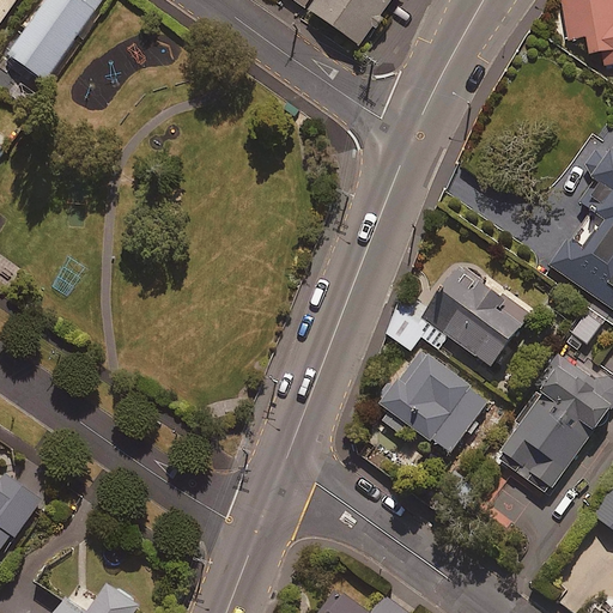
[(0,0),(0,25),(18,0),(0,0)]
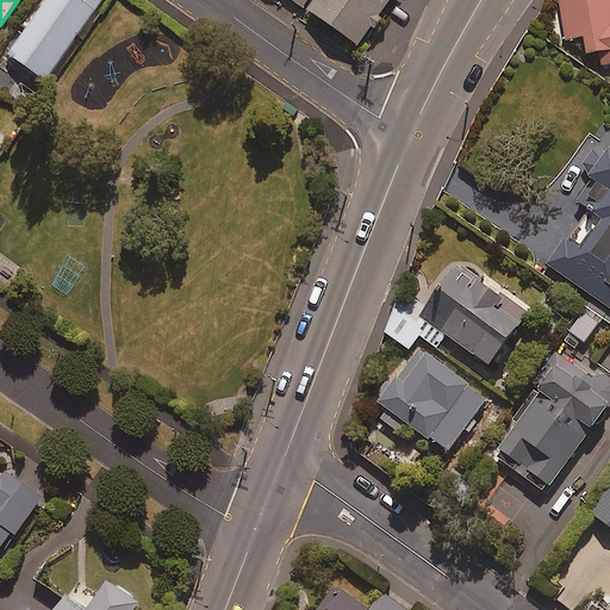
[(47,0),(10,53),(47,79),(103,0),(47,0)]
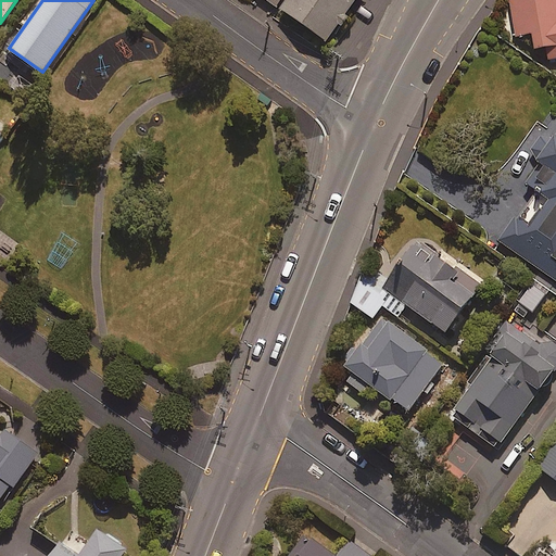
[(263,0),(277,10),(285,0),(263,0)]
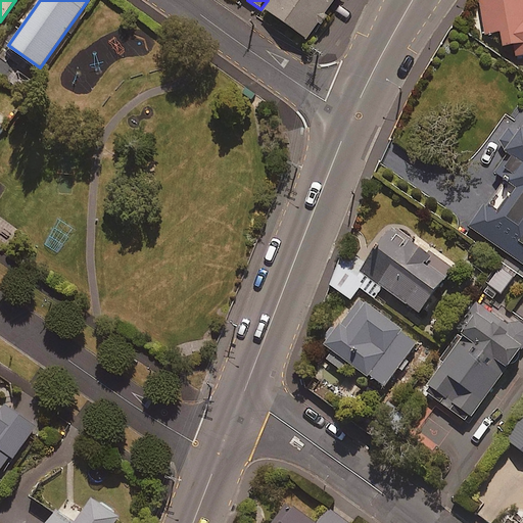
[(268,0),(260,9),(303,40),(332,0),(268,0)]
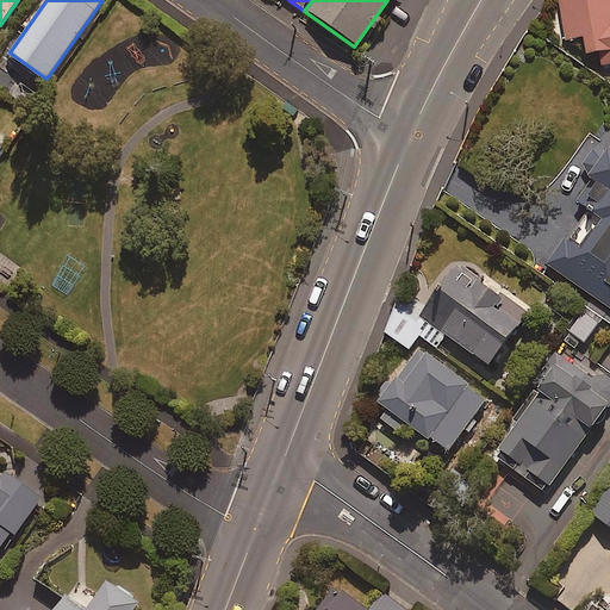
[(609,0),(556,0),(564,41),(582,38),(584,56),(602,53),(604,66),(609,63),(609,0)]
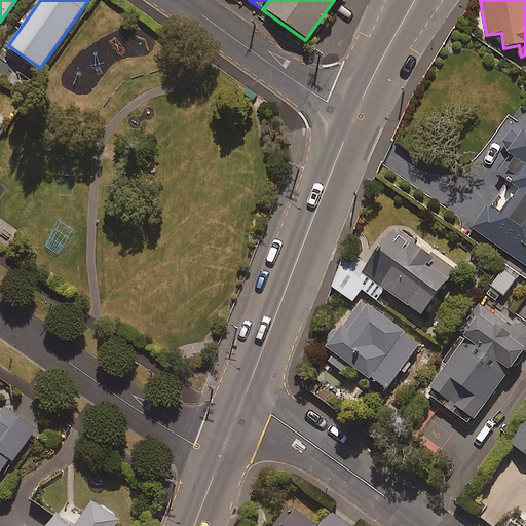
[(525,113),(519,124),(508,116),(464,178),(476,186),(454,217),(525,268),(525,113)]
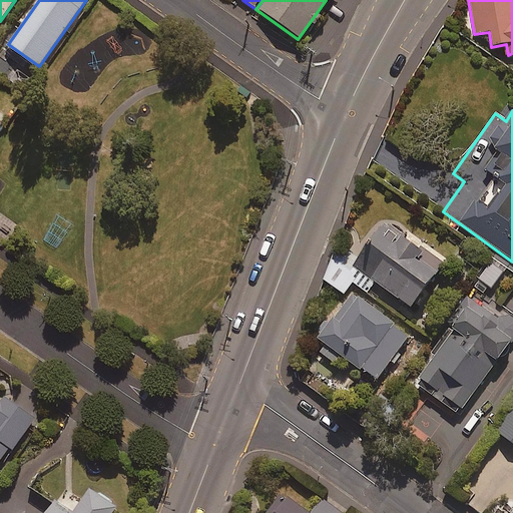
[(368,292),(374,284),(408,309),(440,266),(383,222),(344,275),(368,292)]
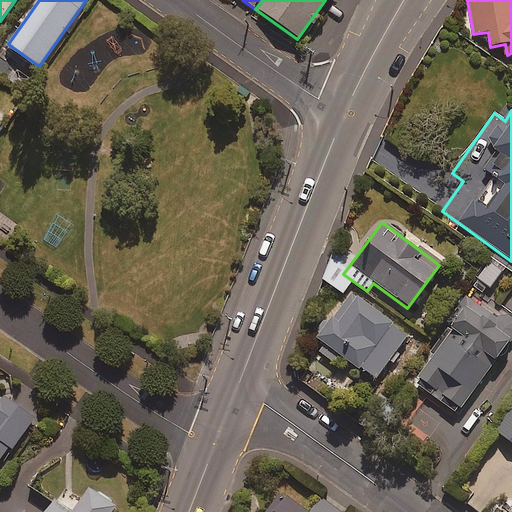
[(502,268),(491,259),(476,280),(487,288),(502,268)]
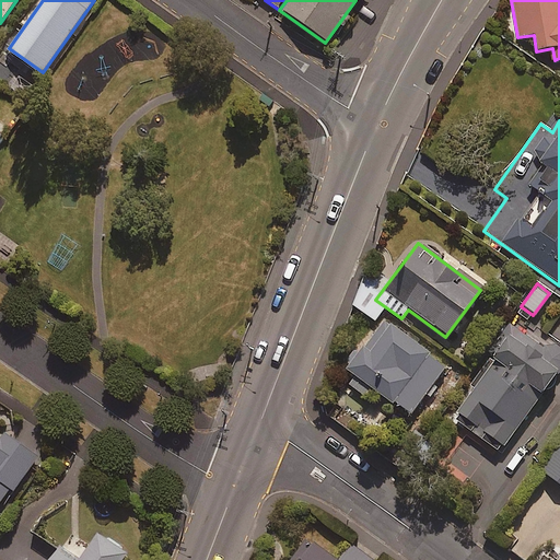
[(380,399),(389,407),(392,404),(410,417),(426,396),(431,399),(440,387),(434,384),(445,370),(382,322),(343,373),(351,378),(345,386),(374,407),(380,399)]
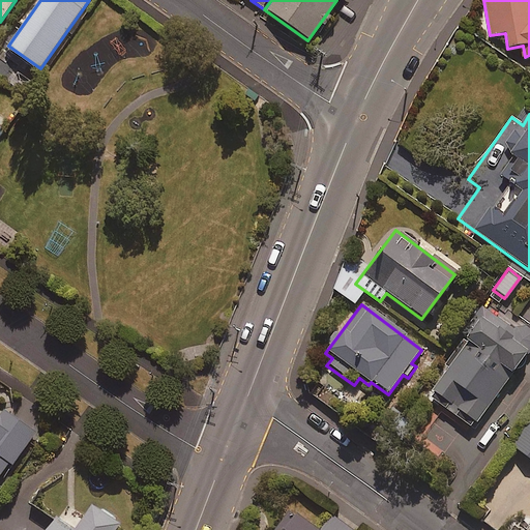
[(508,324),(489,310),(425,394),(472,429),(529,349),(529,326),(514,315),(508,324)]
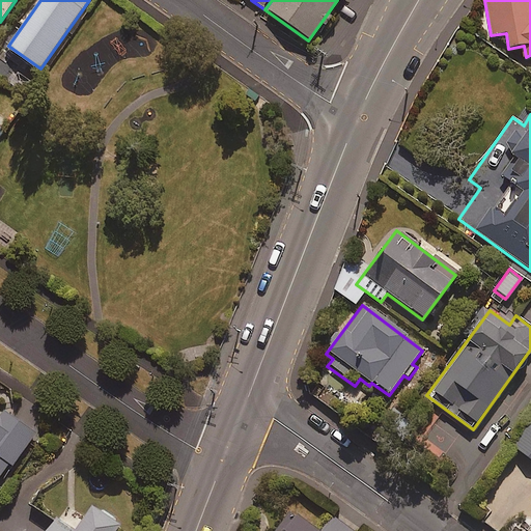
[(0,415),(0,479),(12,464),(15,466),(38,434),(5,409),(0,415)]
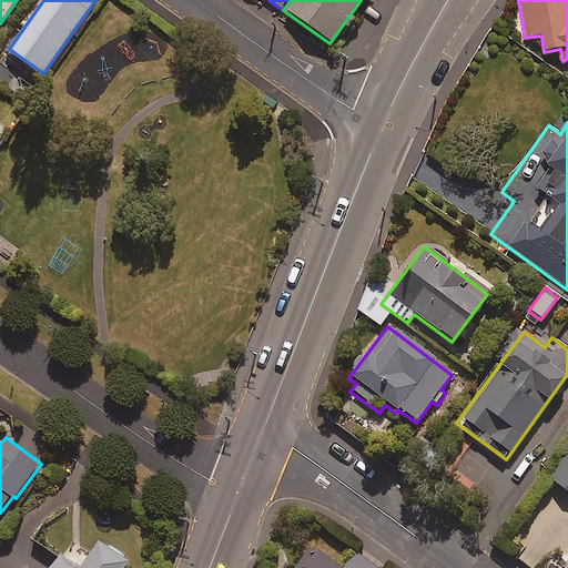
[(567,452),(547,478),(567,494),(567,452)]
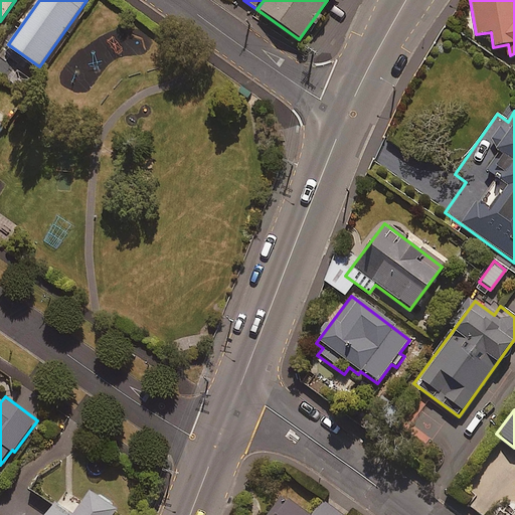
[(84,505),(65,493),(50,514),(116,514),(121,508),(94,491),(84,505)]
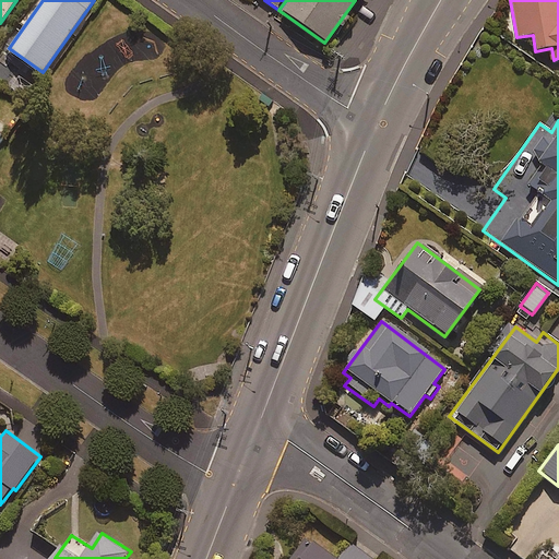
[(340,558),(307,535),(289,558),(340,558)]
